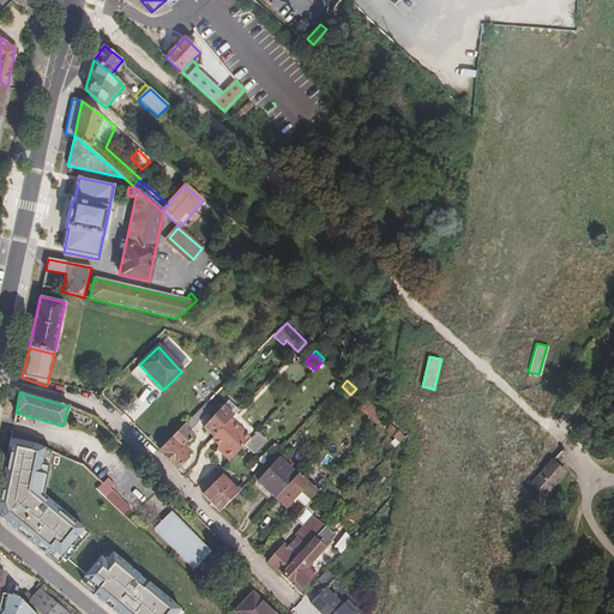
[(367,399),(361,405),(372,416),(378,410),(367,399)]
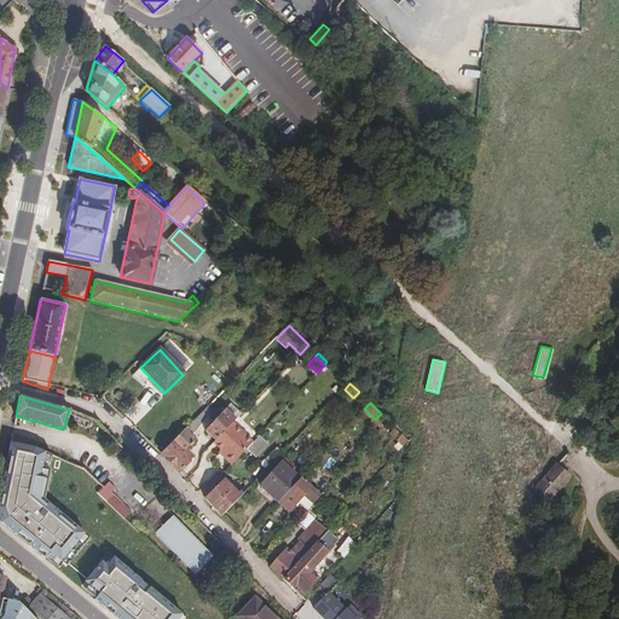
[(217,410),(210,404),(202,414),(208,418),(217,410)]
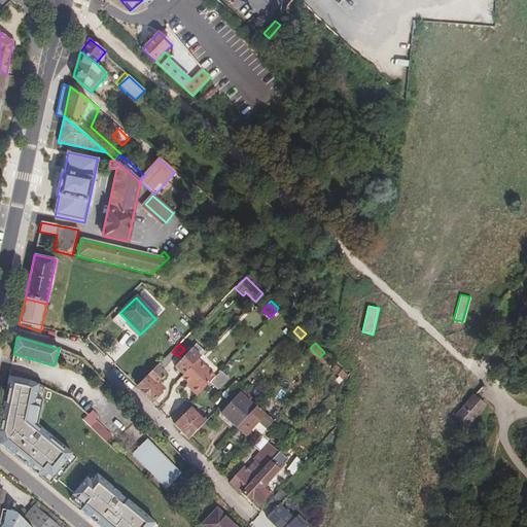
[(308,350),(325,365),(326,363),(319,357),(310,348),(308,350)]
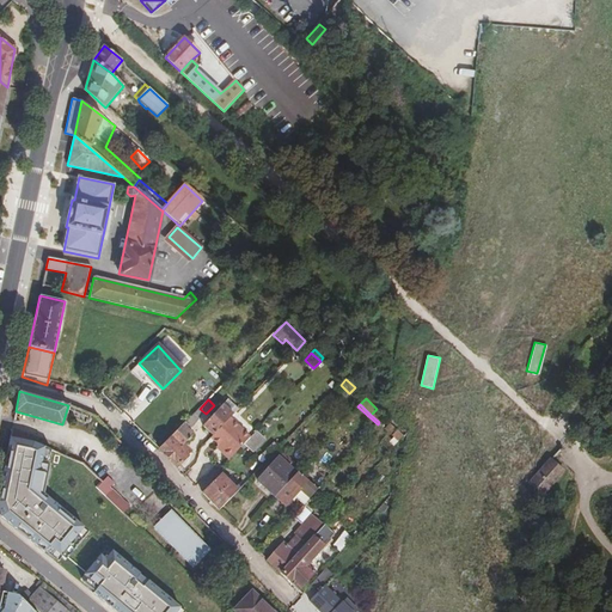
[(203,427),(213,438),(230,421),(233,416),(230,412),(225,408),(224,407),(212,418),(203,427)]
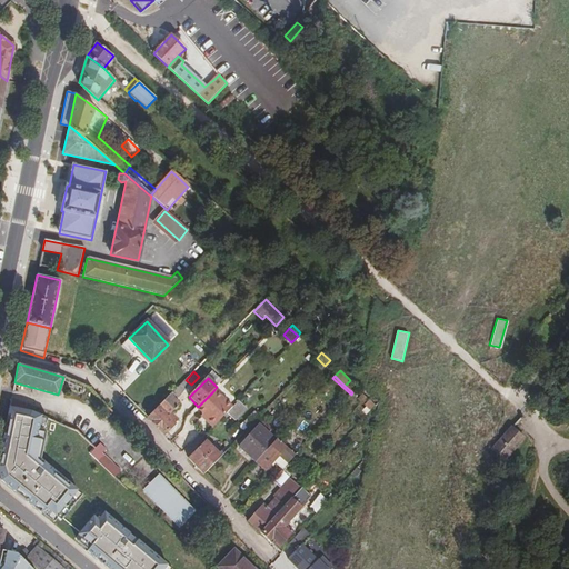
[(191,385),(186,380),(179,387),(183,391),(191,385)]
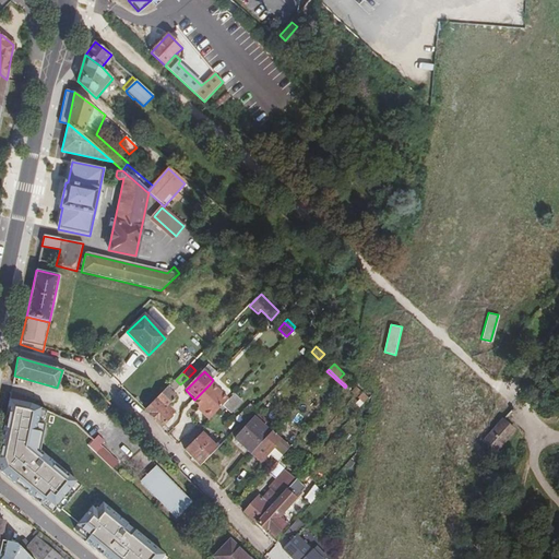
[(352,380),(344,373),(339,379),(346,385),(352,380)]
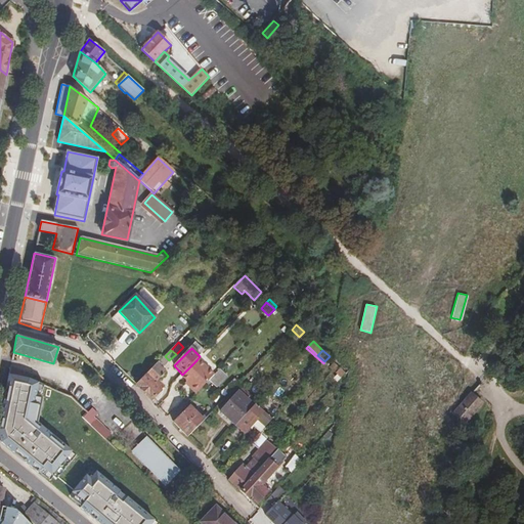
[(170,361),(169,360),(165,356),(157,364),(162,369),(170,361)]
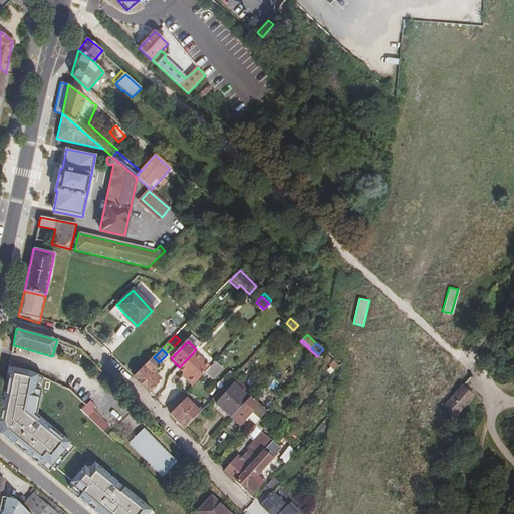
[(179,367),(185,373),(189,377),(187,379),(193,386),(205,373),(209,369),(193,353),(179,367)]
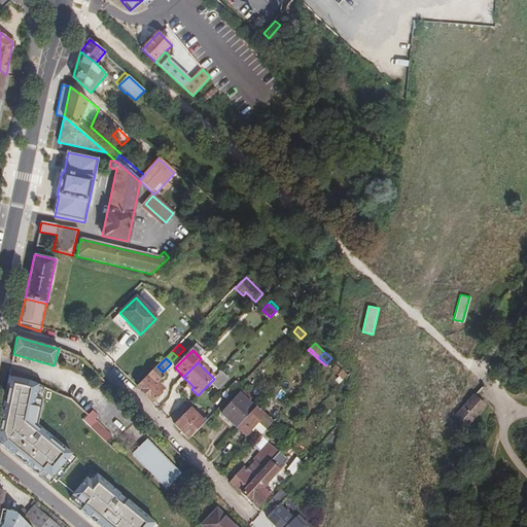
[(163,372),(157,366),(137,387),(152,402),(162,393),(165,391),(157,384),(167,376),(163,372)]
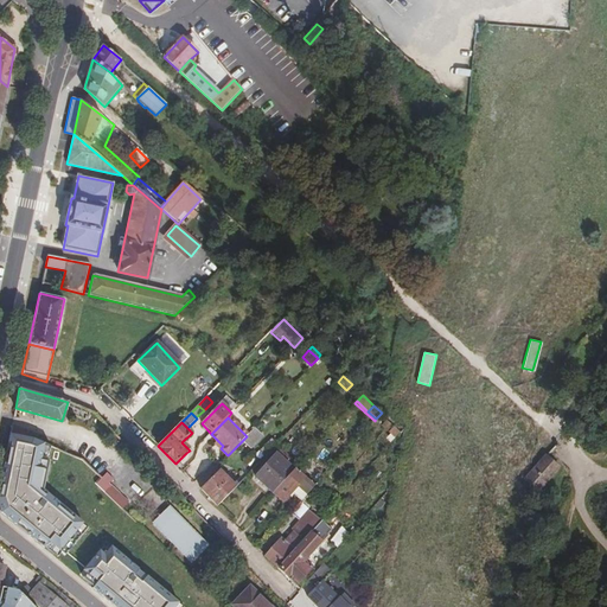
[(23,436),(24,438),(25,430),(11,427),(10,434),(23,436)]
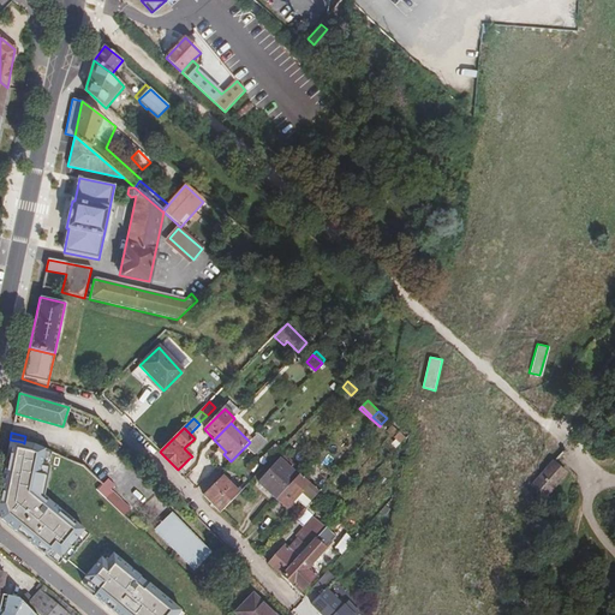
[(250,442),(245,447),(254,457),(266,443),(257,435),(250,442)]
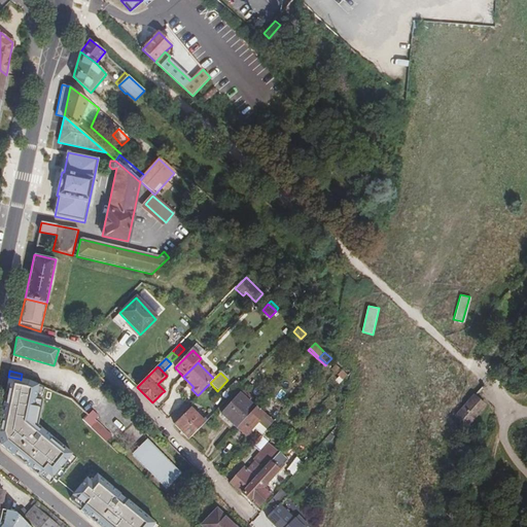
[(38,423),(44,389),(26,383),(6,380),(0,413),(0,445),(0,447),(47,485),(75,453),(38,423)]
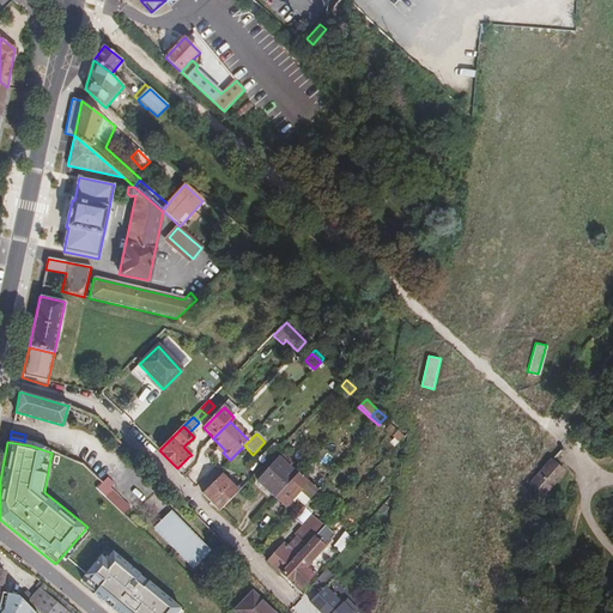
[(266,454),(269,457),(277,450),(273,447),(266,454)]
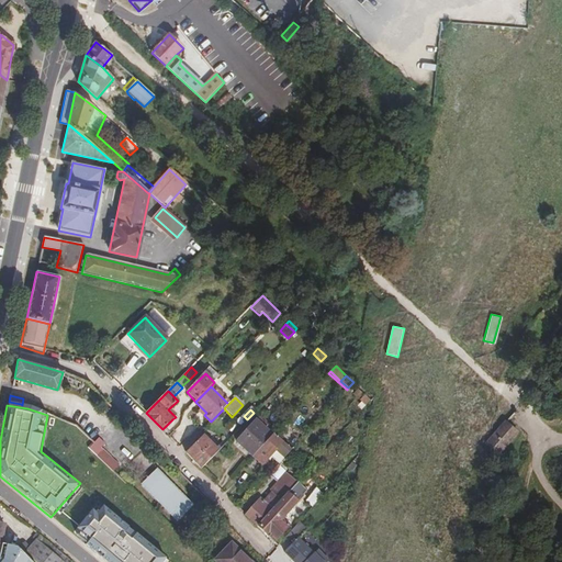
[(221,438),(226,444),(244,425),(239,419),(221,438)]
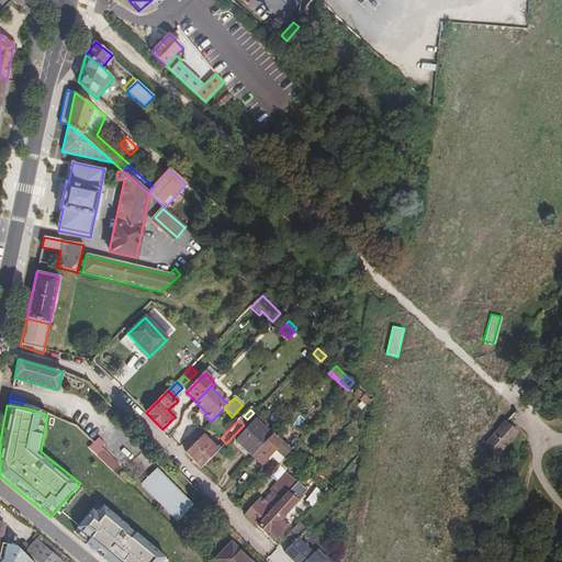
[(253,457),(272,435),(257,420),(237,444),(253,458),(253,457)]
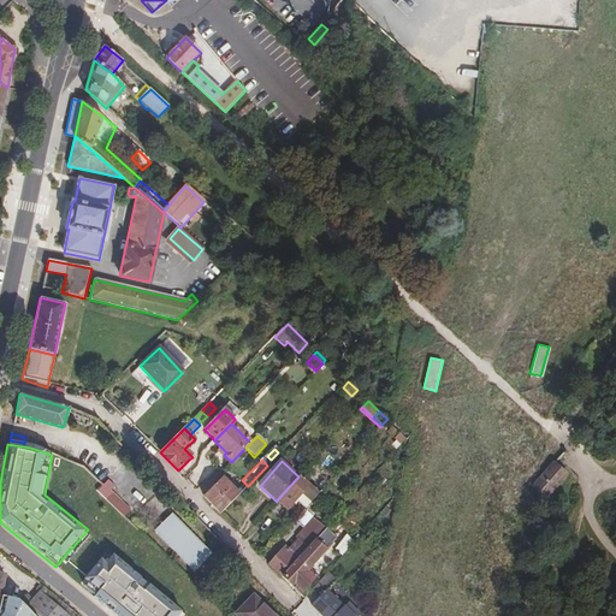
[(566,477),(554,467),(535,487),(546,498),(566,477)]
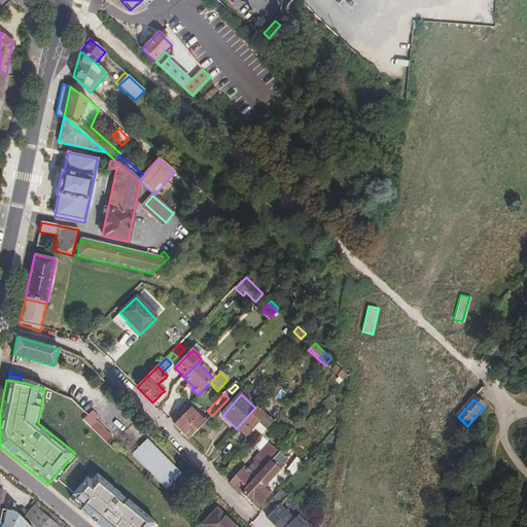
[(204,420),(191,408),(174,424),(174,425),(188,440),(206,422),(204,420)]
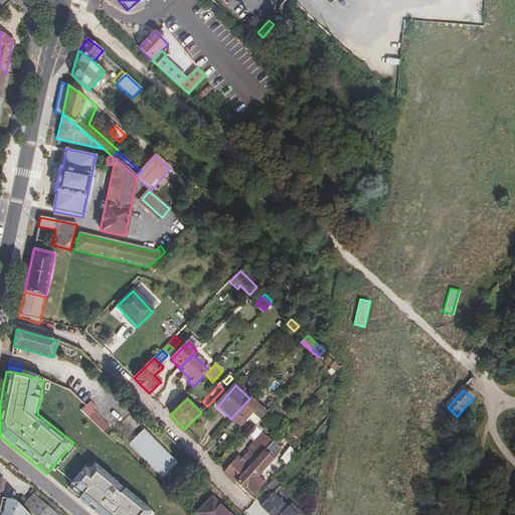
[(261,419),(268,412),(250,398),(249,398),(231,418),(240,425),(244,420),(252,412),(261,419)]
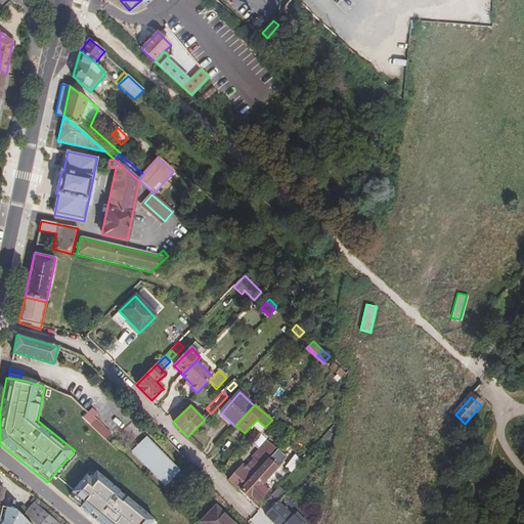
[(87,413),(83,418),(105,439),(111,434),(94,419),(98,415),(92,408),(87,413)]
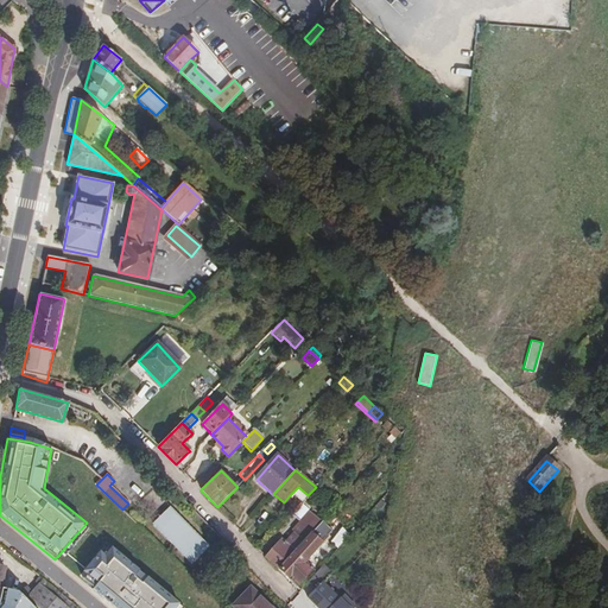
[(298,487),(289,496),(291,499),(295,496),(302,502),(308,495),(298,487)]
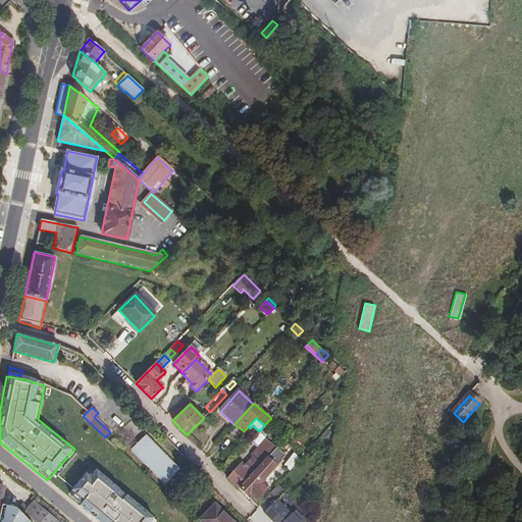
[(145,434),(128,451),(163,485),(179,469),(145,434)]
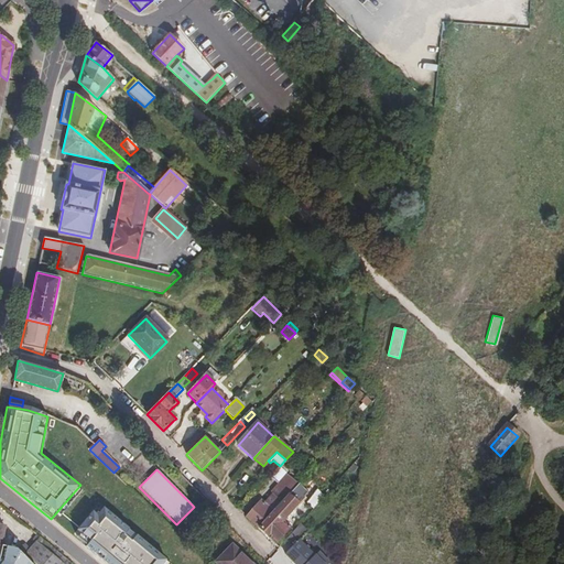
[(272,496),(266,505),(261,508),(258,505),(247,517),(259,528),(289,496),(297,485),(293,479),(275,497),(273,495),(272,496)]
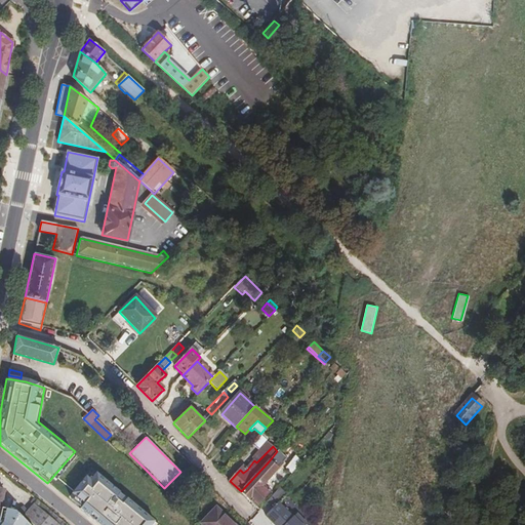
[(278,450),(277,451),(269,461),(241,491),(256,507),(271,491),(264,485),(278,469),(287,458),(278,450)]
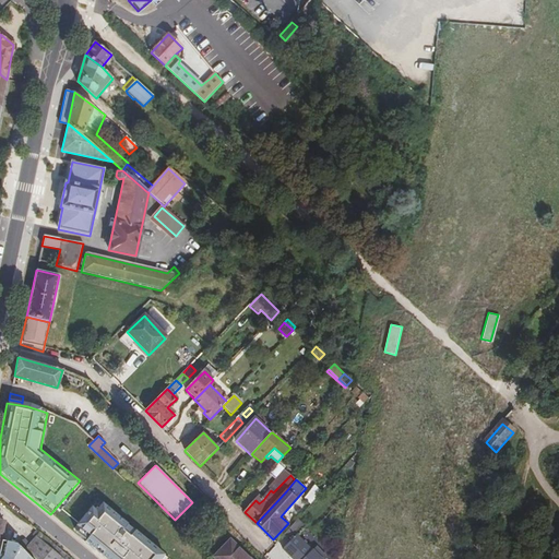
[(306,497),(313,503),(323,491),(317,485),(306,497)]
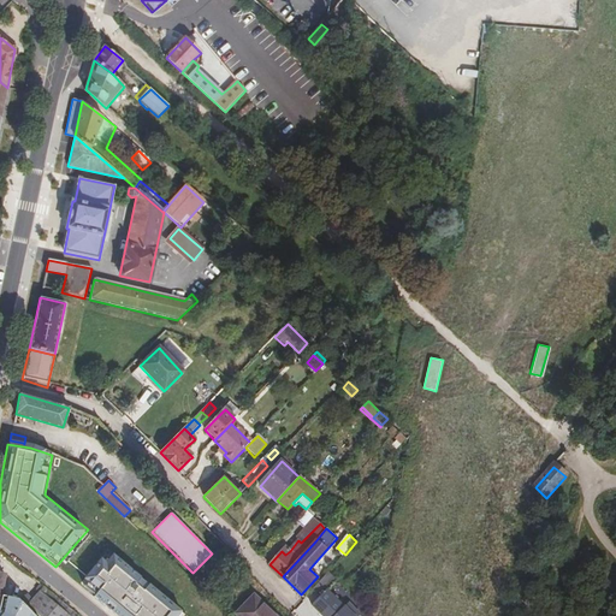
[(284,546),(290,551),(297,542),(292,537),(284,546)]
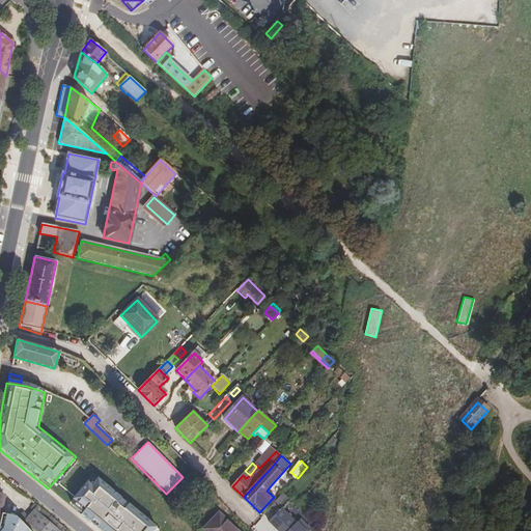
[(156,530),(158,529),(92,475),(70,504),(102,530),(156,530)]
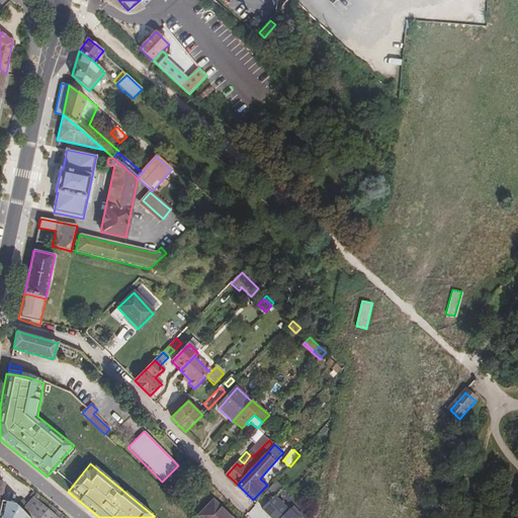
[(269,502),(262,509),(270,517),(294,517),(288,511),(275,497),(283,489),(276,482),(273,485),(264,496),(269,502)]
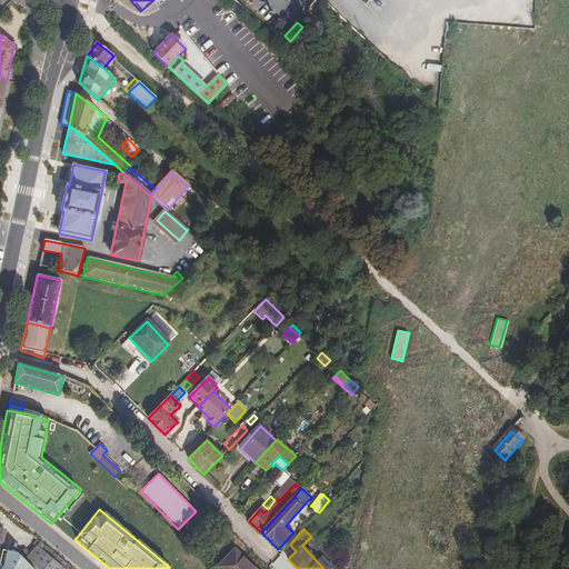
[(16,552),(32,568),(62,568),(67,565),(53,553),(52,553),(40,542),(30,553),(26,549),(17,552),(16,552)]
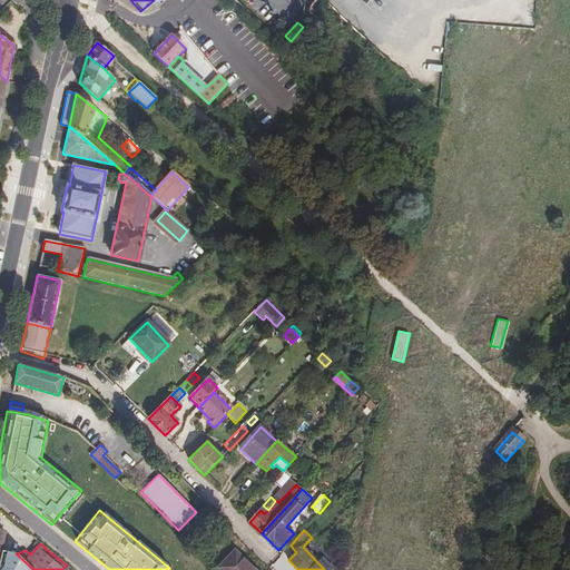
[(0,549),(0,569),(32,569),(16,553),(2,550),(0,549)]
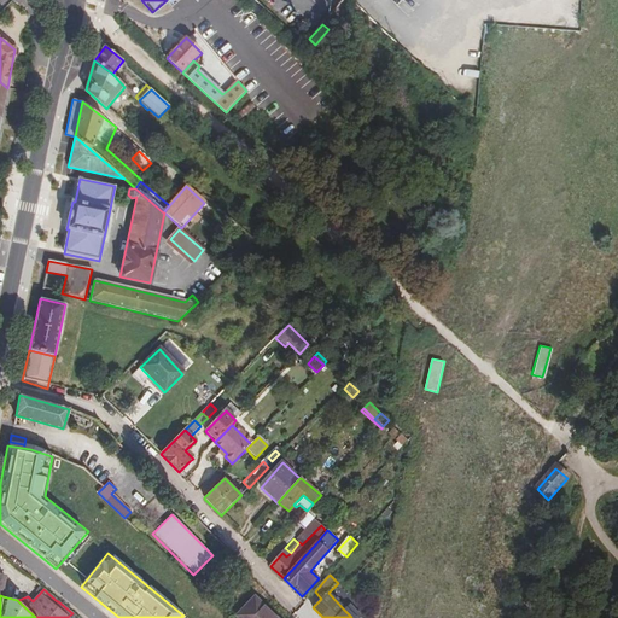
[(275,617),(256,599),(237,617),(275,617)]
